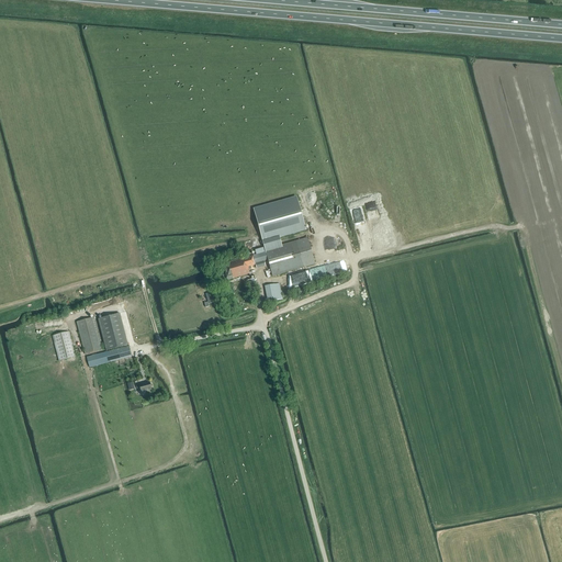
[(228,258),(223,259),(224,263),(223,263),(227,280),(249,273),(248,269),(251,268),(250,266),(254,265),(255,265),(256,269),(266,267),(263,261),(268,260),(272,276),(315,265),(307,237),(281,245),(279,237),(305,229),(298,203),(296,198),(254,210),(259,227),(265,249),(266,253),(265,253),(263,248),(255,250),(256,255),(253,256),(247,257),(246,253),(228,258)]
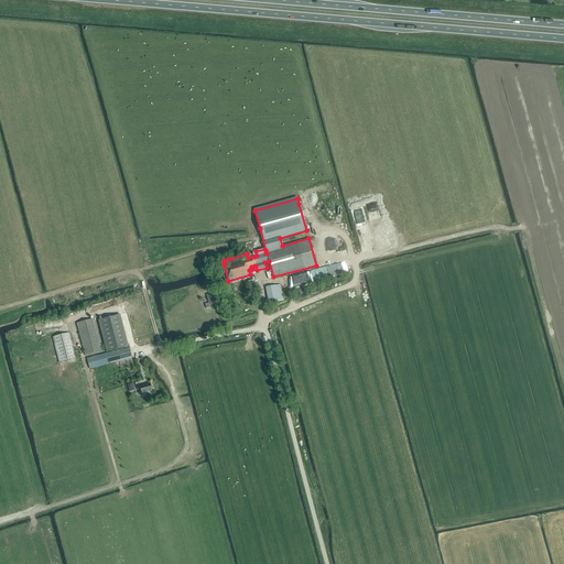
[(347,251),(335,253),(337,262),(348,260),(347,251)]
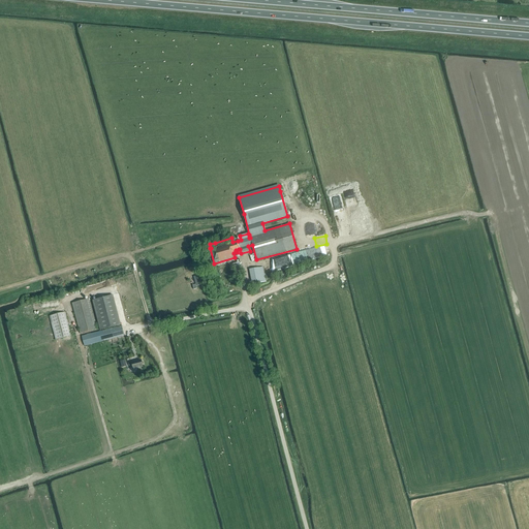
[(302,263),(310,261),(308,253),(300,255),(302,263)]
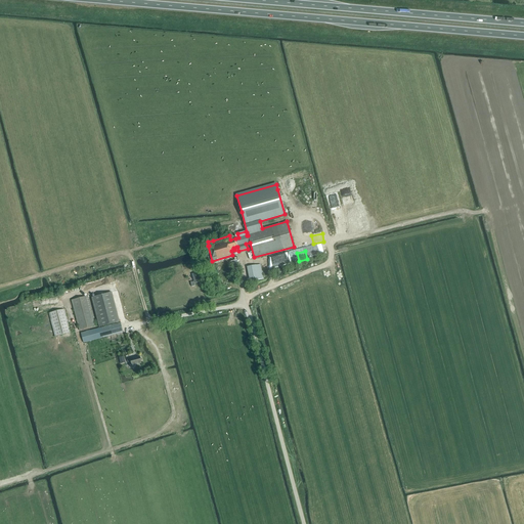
[(250,281),(262,279),(263,279),(260,264),(251,266),(247,267),(250,281)]
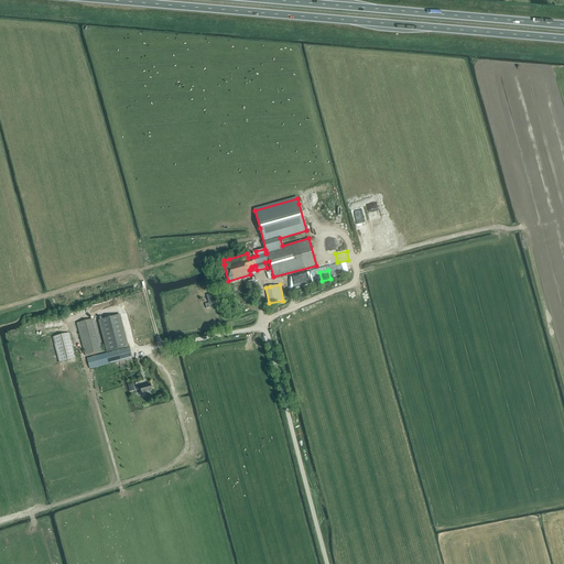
[(98,321),(106,353),(128,347),(120,315),(98,321)]
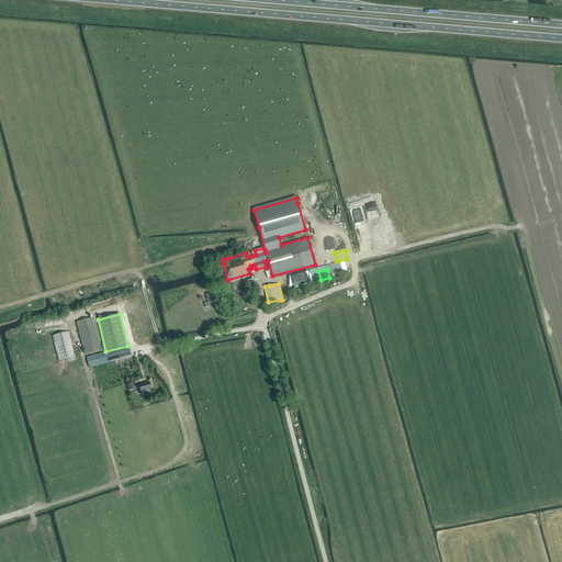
[(76,322),(85,355),(102,350),(93,317),(76,322)]
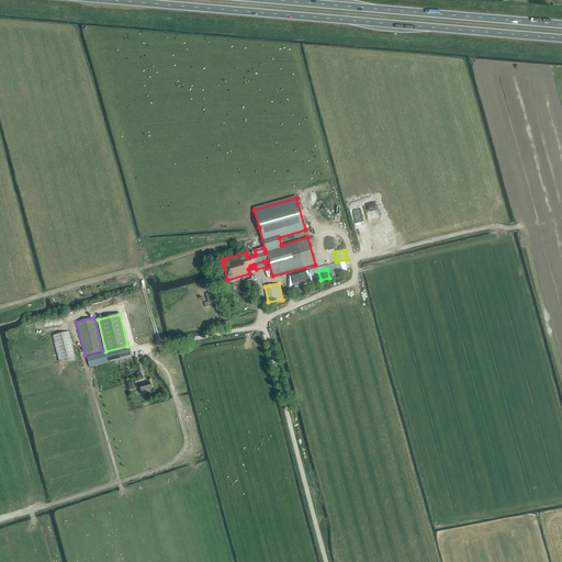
[(68,332),(52,336),(58,361),(75,357),(68,332)]
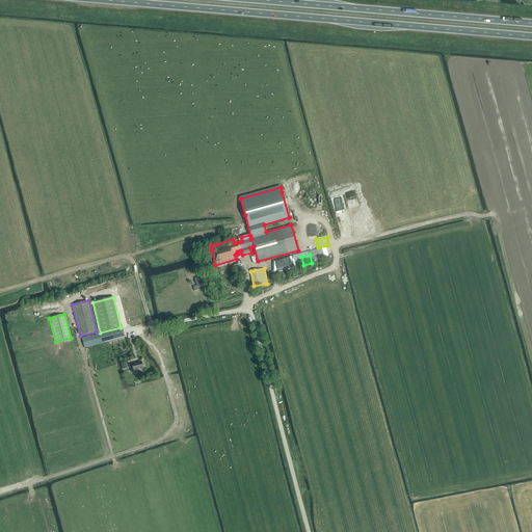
[(81,338),(84,347),(100,343),(109,341),(124,337),(122,327),(108,330),(81,338)]
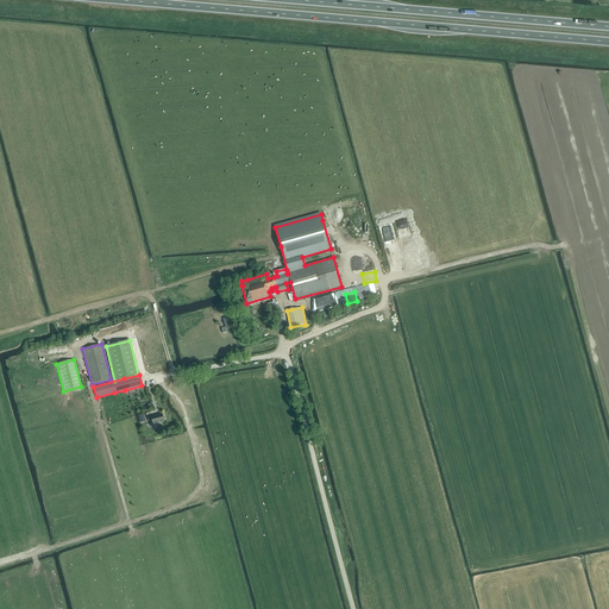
[(162,414),(148,418),(148,421),(151,420),(152,422),(151,424),(156,426),(157,424),(164,421),(162,414)]
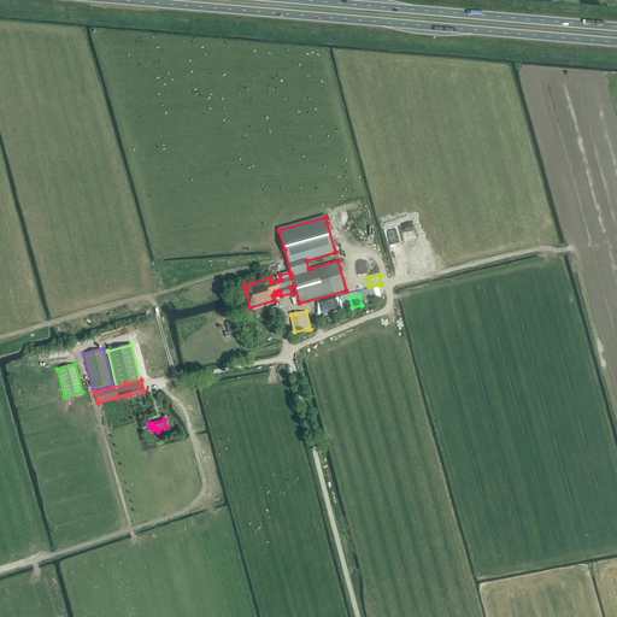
All buildings are outlined.
